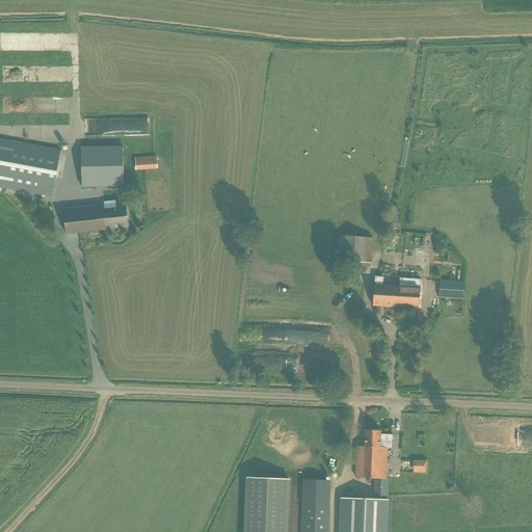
[(56,87),(65,84),(63,74),(60,64),(59,60),(48,62),(42,64),(41,60),(32,61),(33,72),(27,57),(23,58),(12,62),(8,63),(0,65),(0,103),(3,103),(2,99),(24,96),(25,96),(22,88),(30,85),(33,92),(33,96),(35,99),(45,98),(57,92),(56,87)]
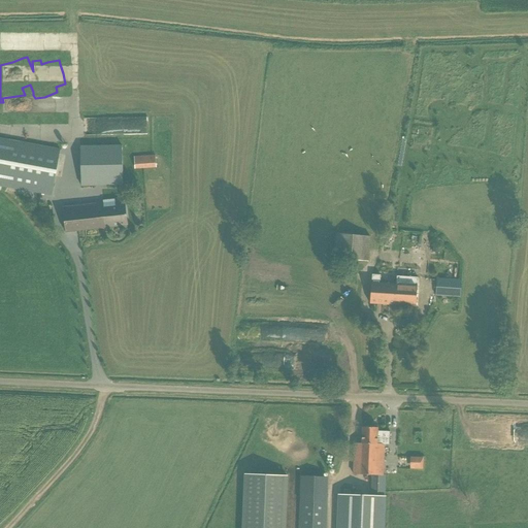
[(142,117),(91,118),(91,134),(132,134),(132,135),(142,135),(142,117)]
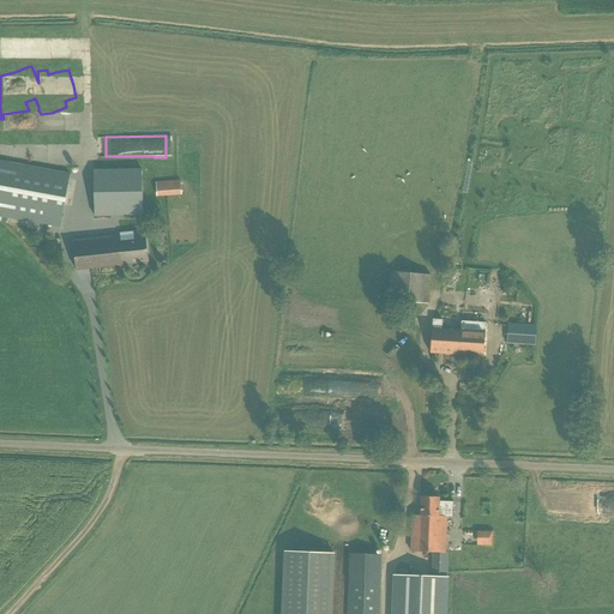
[(0,161),(0,216),(60,228),(70,174),(0,161)]
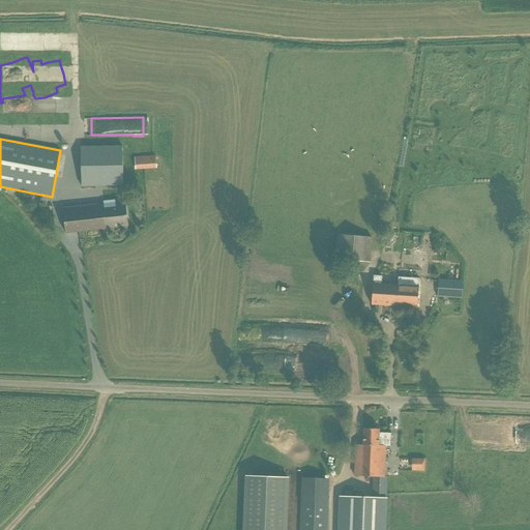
[(123,186),(122,146),(81,146),(81,187),(123,186)]
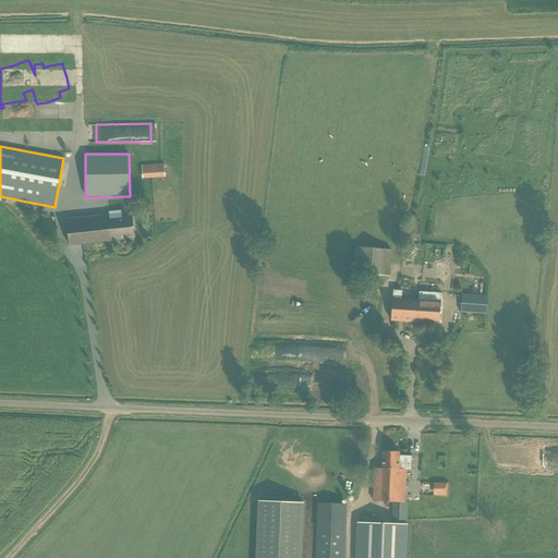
[(141,166),(142,180),(165,178),(164,164),(141,166)]
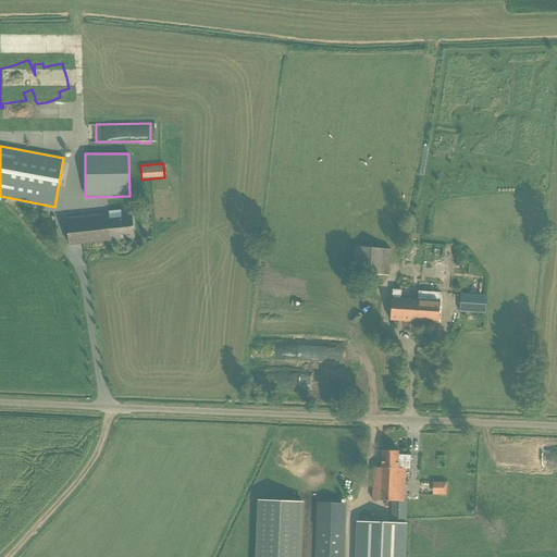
[(109,213),(65,219),(69,245),(134,238),(131,208),(121,209),(121,210),(109,211),(109,213)]
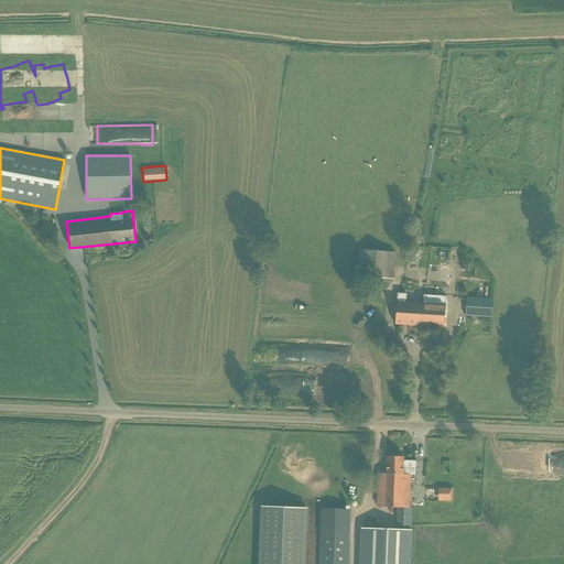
[(396,314),(396,325),(444,328),(446,306),(444,306),(444,303),(446,303),(446,296),(423,295),(422,304),(405,303),(405,294),(397,294),(397,300),(399,300),(399,303),(397,303),(396,314)]
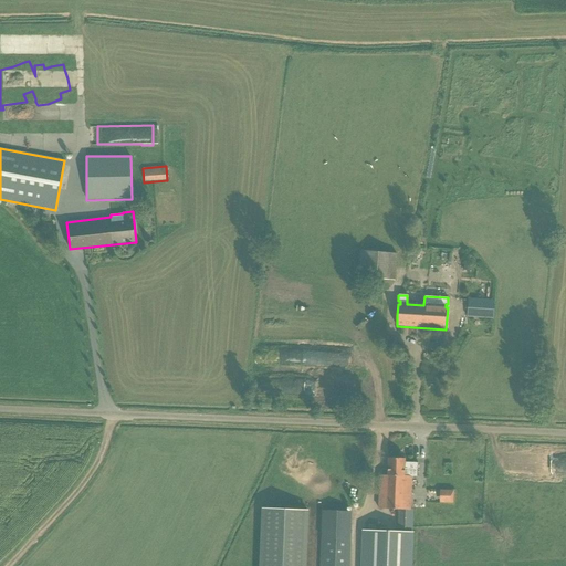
[(467,317),(492,320),(493,320),(495,301),(468,299),(467,317)]
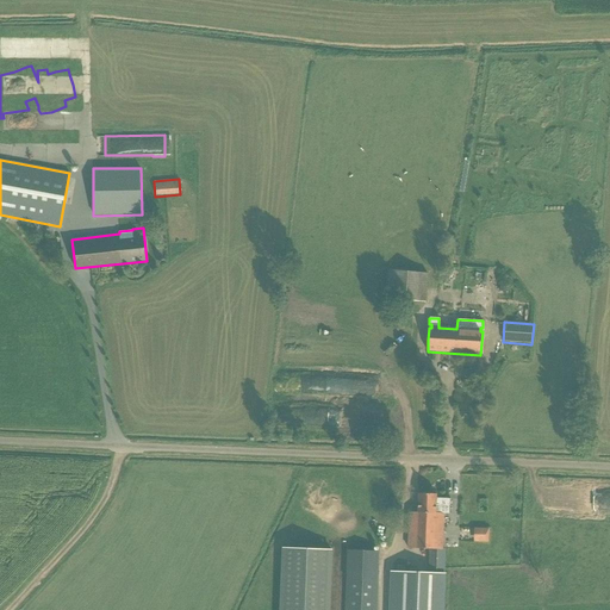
[(391,609),(442,609),(444,568),(444,561),(444,549),(442,549),(443,515),(450,515),(450,499),(436,499),(436,495),(418,493),(418,512),(410,512),(409,524),(408,548),(430,549),(429,573),(408,572),(393,572),(392,601),(391,609)]
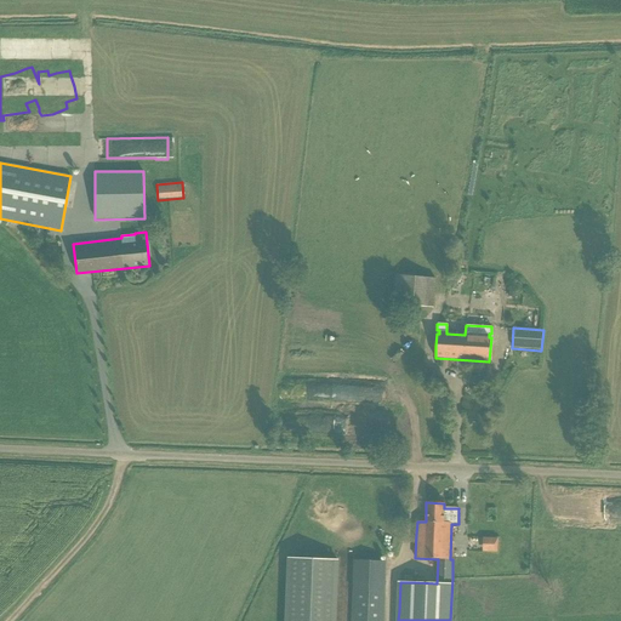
[(477,536),(476,551),(491,551),(493,537),(477,536)]
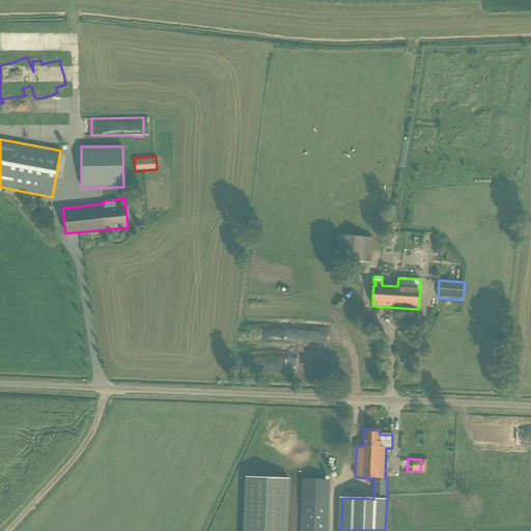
[(286,530),(288,478),(245,477),(243,530),(286,530)]
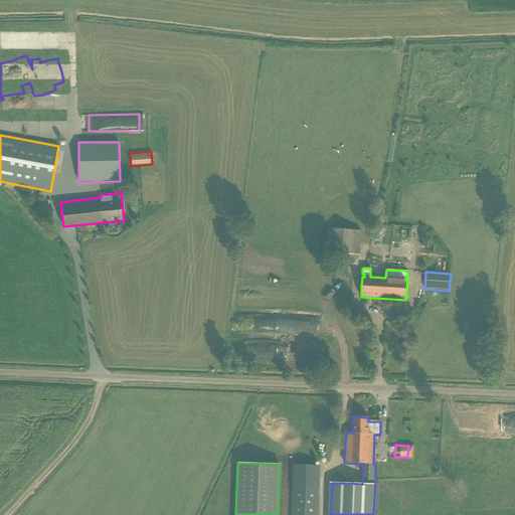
[(294,465),(291,514),(317,514),(320,467),(294,465)]
